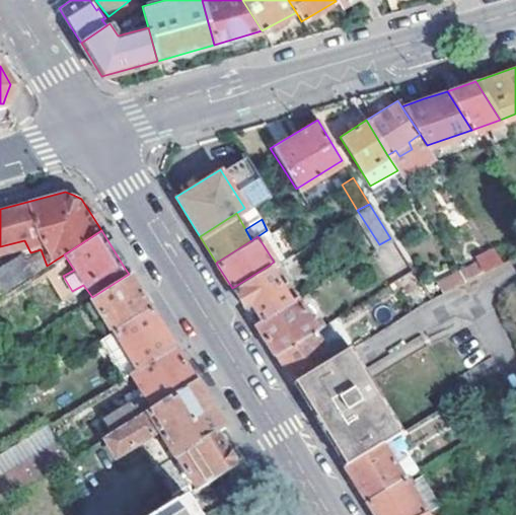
[(390,238),(379,244),(396,276),(410,269),(390,238)]
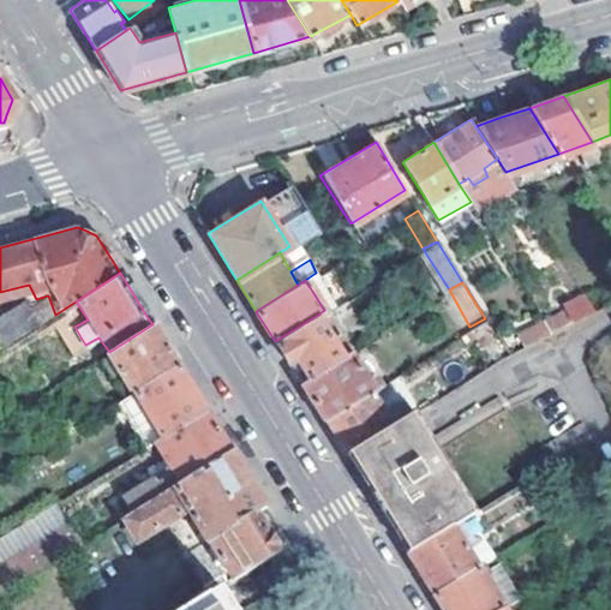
[(564,308),(571,318),(593,308),(582,292),(562,304),(564,308)]
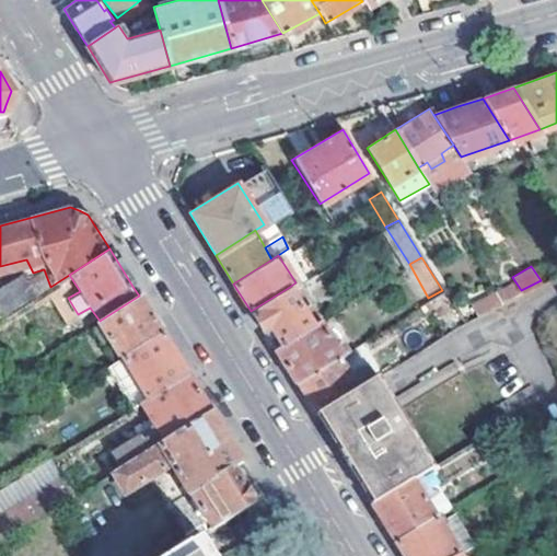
[(0,317),(50,287),(44,269),(33,273),(0,289),(0,317)]
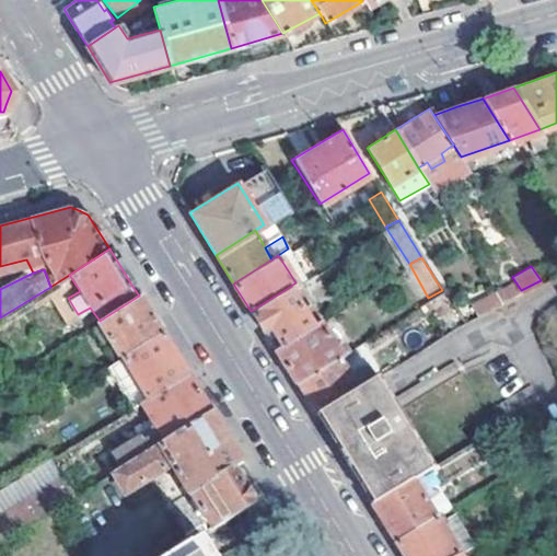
[(494,289),(501,300),(521,290),(514,280),(494,289)]
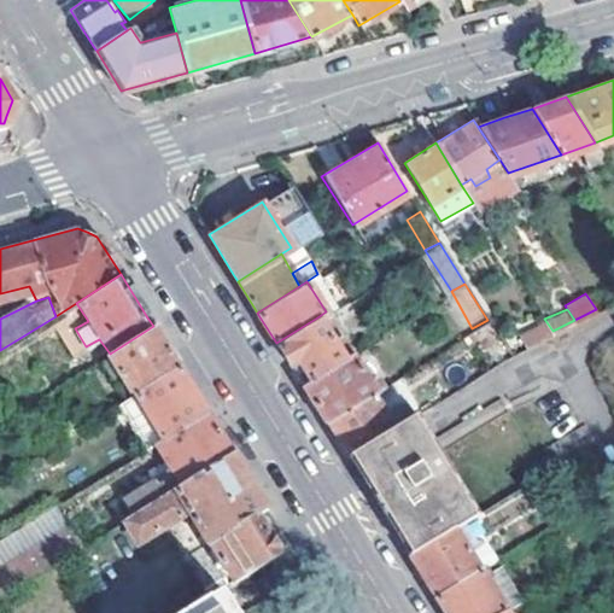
[(297,358),(309,379),(350,354),(338,333),(331,338),(317,317),(276,343),(290,362),(297,358)]
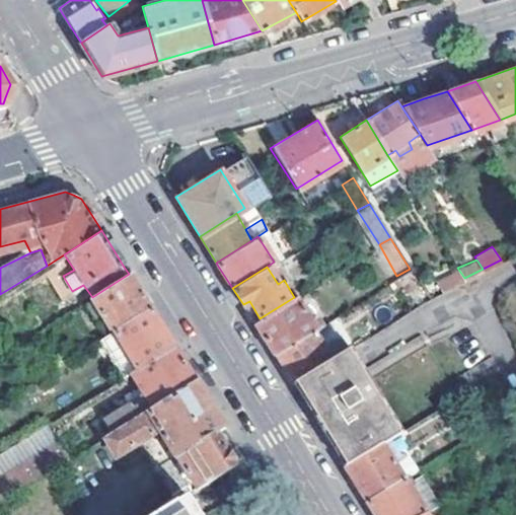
[(435,274),(440,289),(464,278),(457,268),(435,274)]
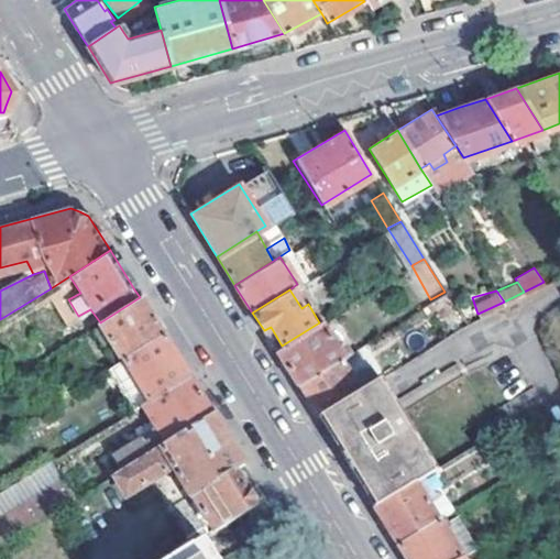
[(430,299),(450,329),(464,321),(445,292),(430,299)]
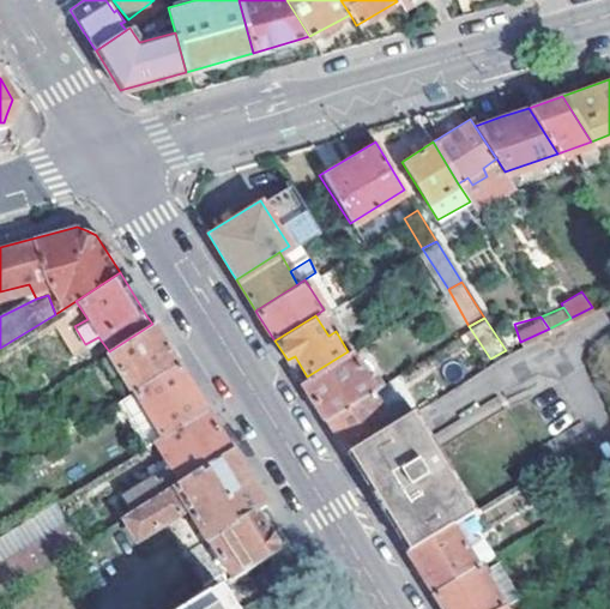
[(152,324),(109,351),(108,353),(132,391),(175,362),(157,332),(152,324)]
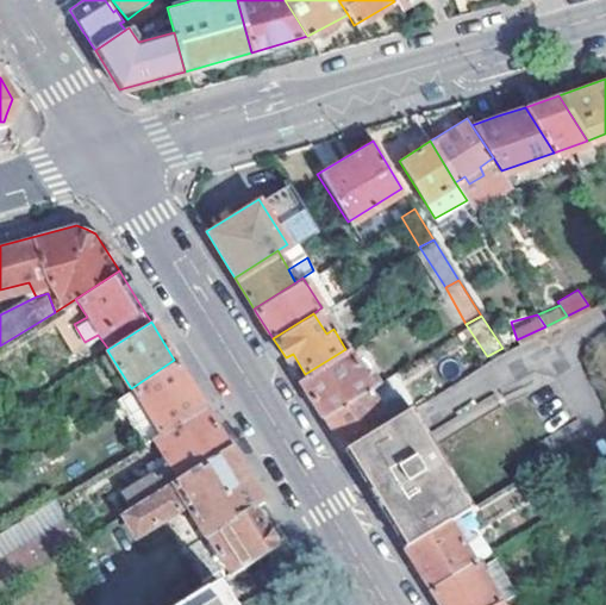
[(364,379),(345,349),(305,374),(298,379),(317,410),(322,416),(375,381),(372,375),(364,379)]
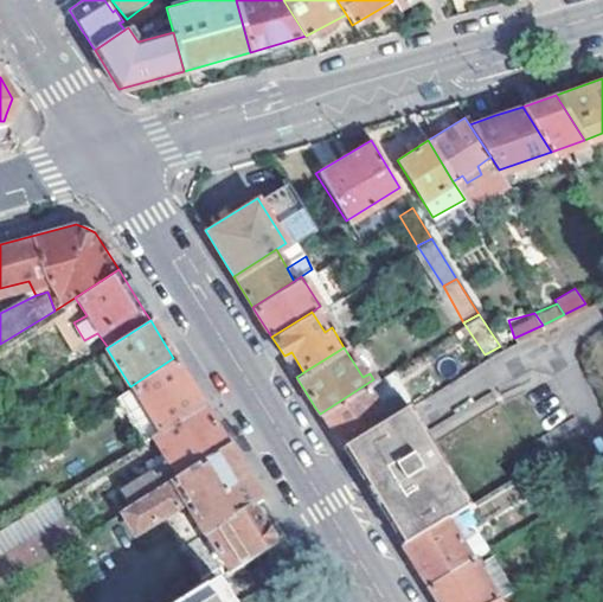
[(107,348),(97,353),(120,391),(130,386),(107,348)]
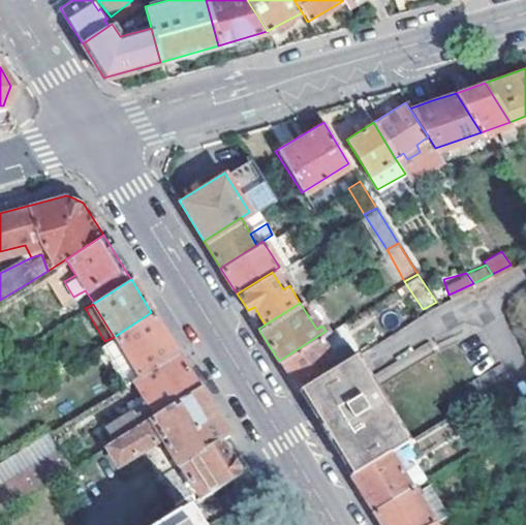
[(249,313),(258,329),(265,325),(254,307),(248,310),(249,313)]
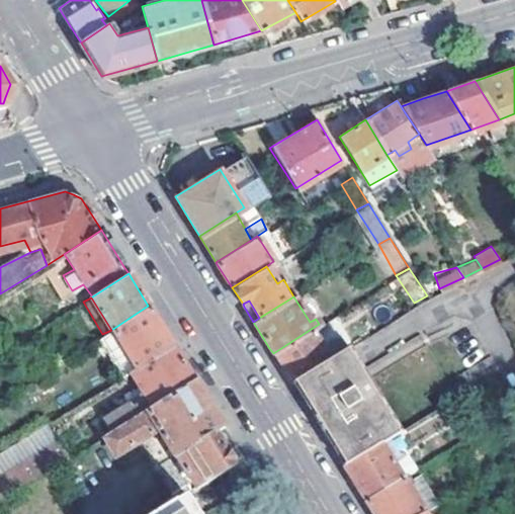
[(148,306),(111,330),(135,367),(172,344),(159,324),(148,306)]
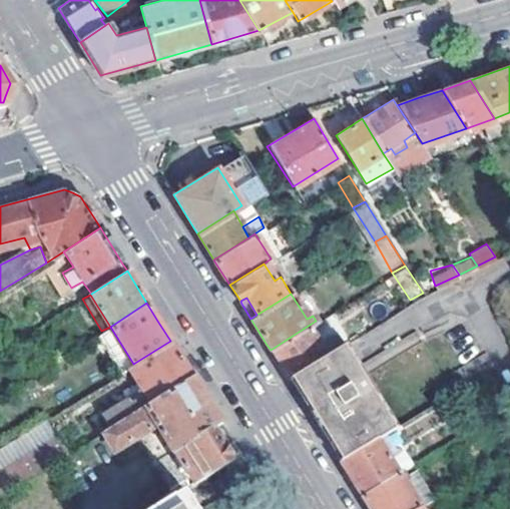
[(316,321),(271,350),(284,371),(287,376),(342,342),(326,315),(316,321)]
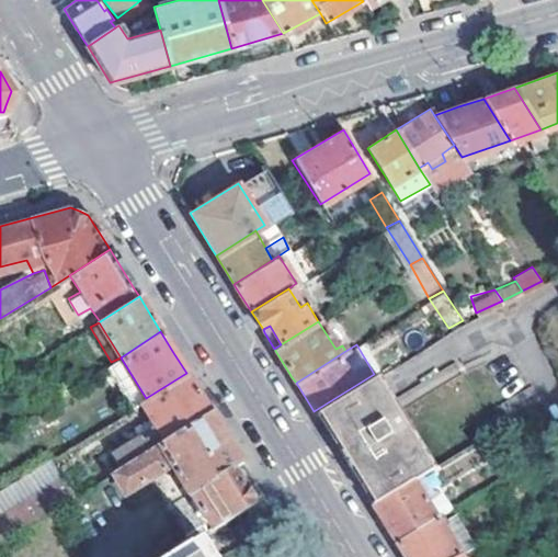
[(111,362),(105,366),(131,408),(140,402),(146,398),(121,357),(111,362)]
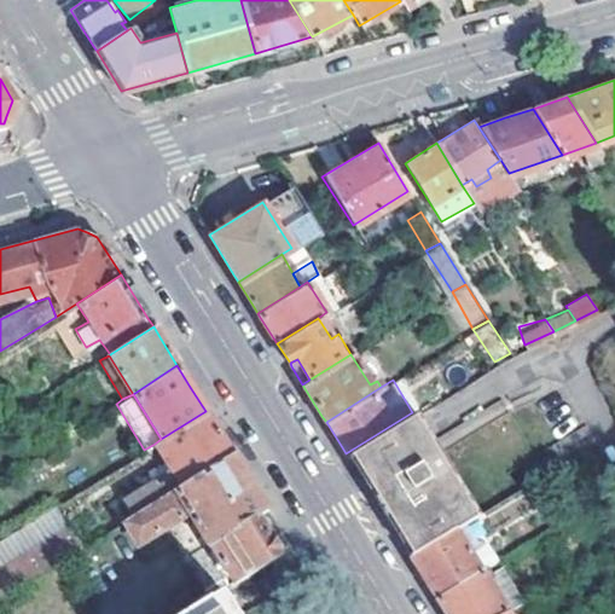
[(155,444),(179,485),(232,452),(209,417),(206,411),(161,439),(155,444)]
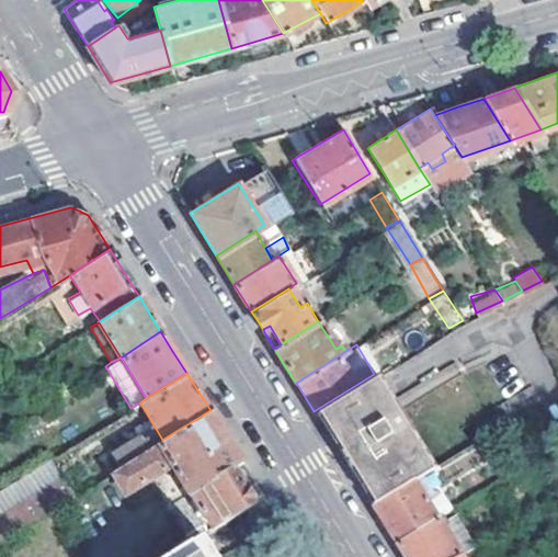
[(411,477),(433,464),(382,382),(376,373),(374,374),(314,411),(319,420),(371,502),(411,477)]
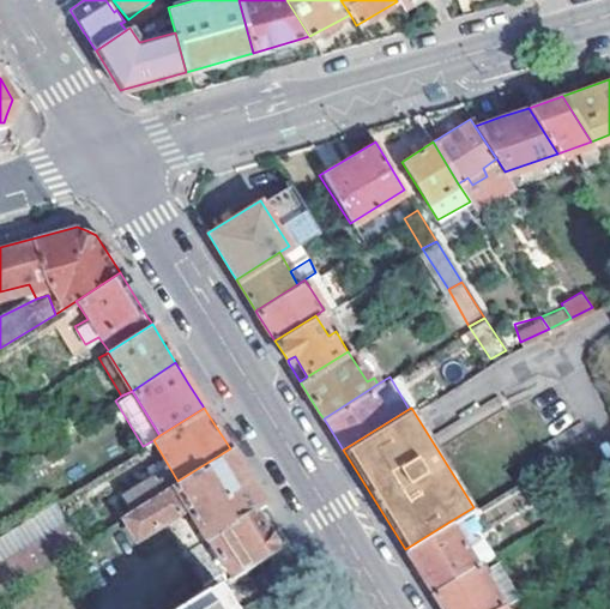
[(233,574),(277,547),(254,508),(264,504),(249,480),(230,448),(177,481),(161,492),(121,516),(137,538),(187,506),(233,574)]
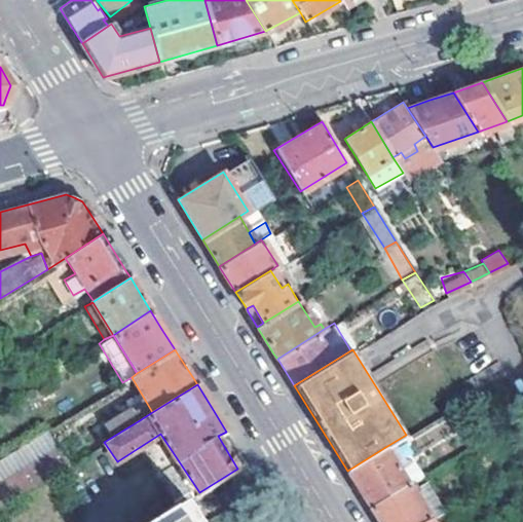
[(0,508),(104,442),(138,421),(126,406),(101,421),(98,417),(54,444),(57,448),(0,483),(0,508)]
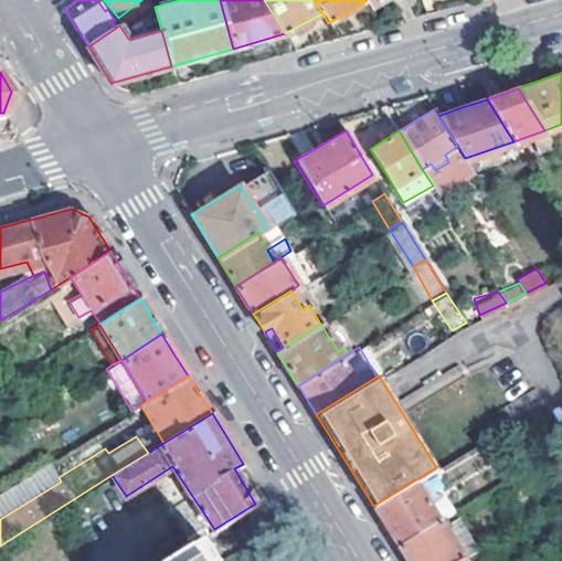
[(442,464),(451,478),(480,461),(473,446),(442,464)]
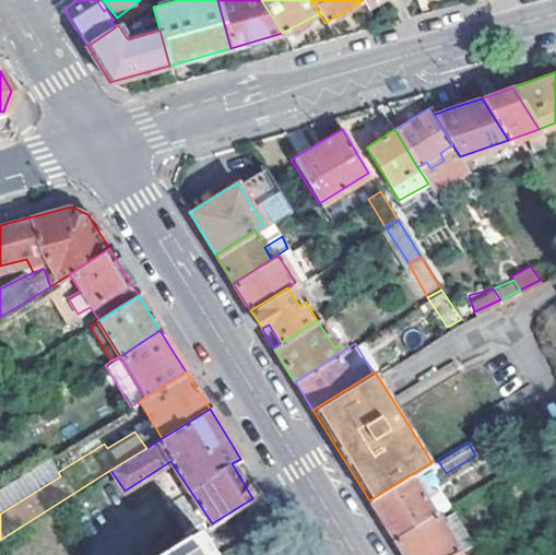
[(433,512),(410,475),(369,500),(381,520),(392,538),(433,512)]
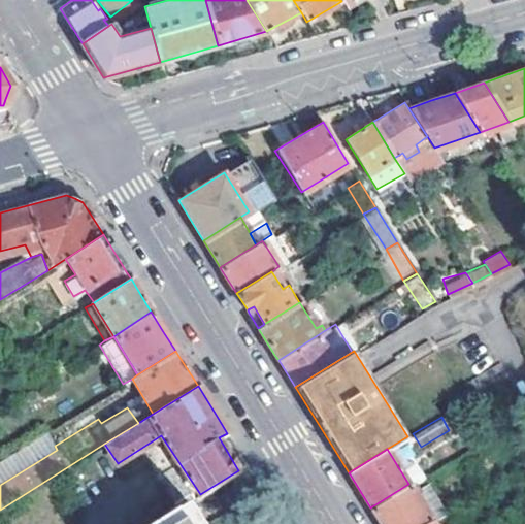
[(408,484),(370,508),(374,515),(381,523),(421,523),(431,519),(414,491),(419,488),(417,483),(409,486),(408,484)]
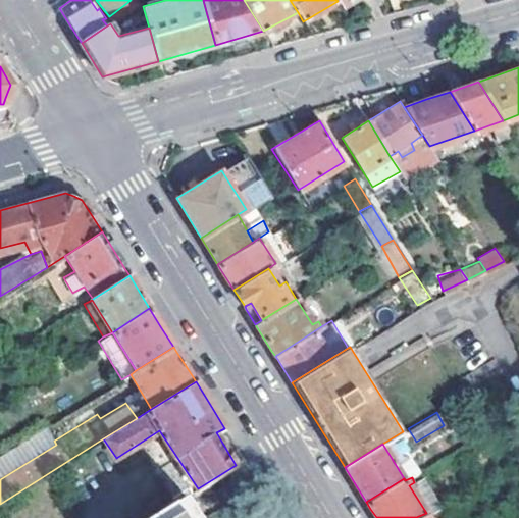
[(202,517),(189,495),(151,517),(202,517)]
